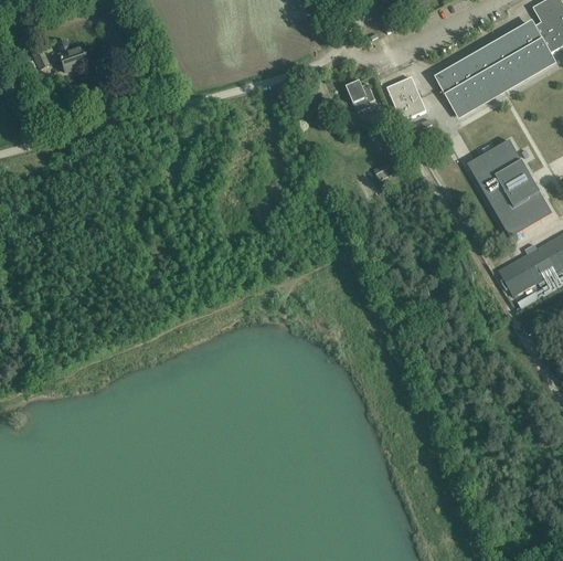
[(411,0),(410,1),(417,10),(427,1),(426,0),(411,0)]
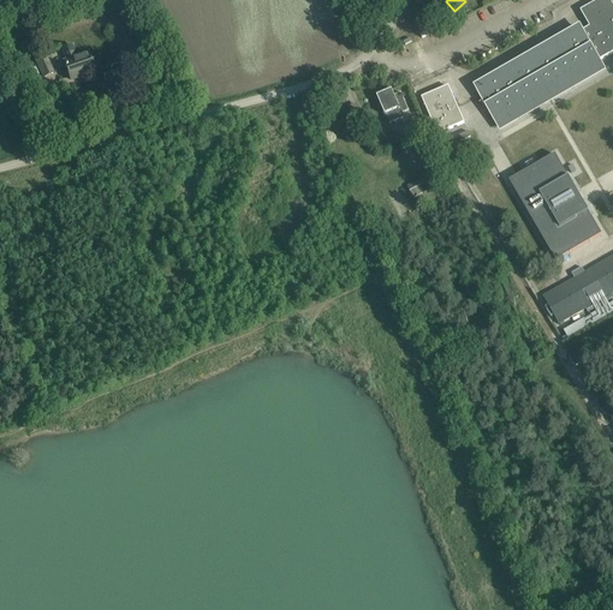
[(612,47),(612,4),(611,1),(609,0),(589,0),(578,6),(588,23),(581,27),(581,25),(474,87),(495,123),(601,61),(597,57),(612,47)]
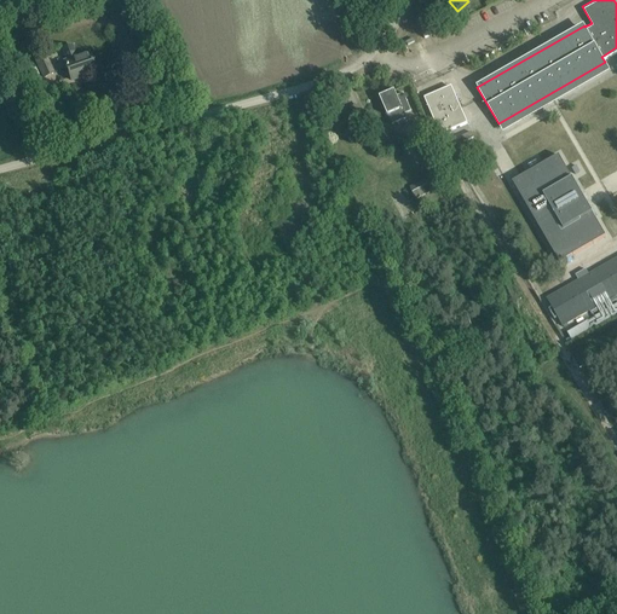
[(138,11),(128,15),(131,22),(140,18),(138,11)]
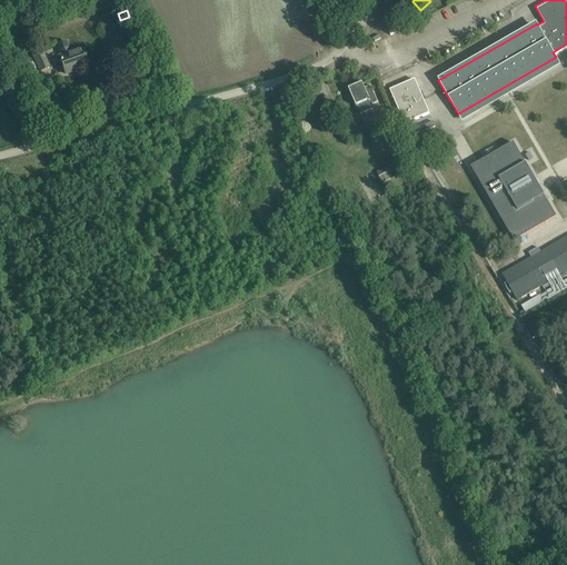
[(380,13),(388,31),(395,28),(387,10),(380,13)]
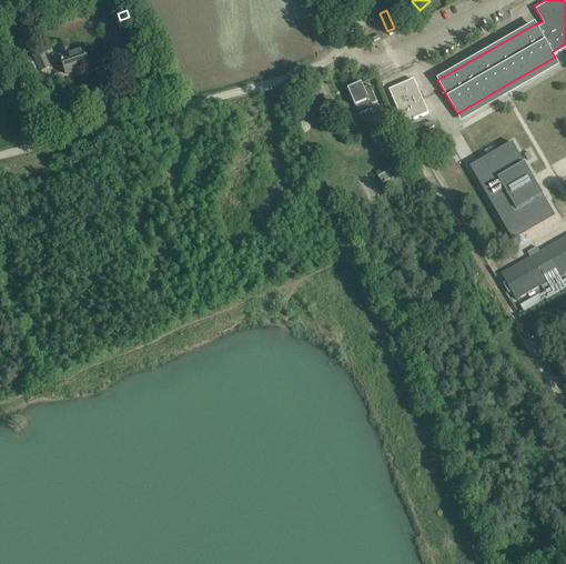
[(0,38),(13,34),(9,19),(0,21),(0,38)]
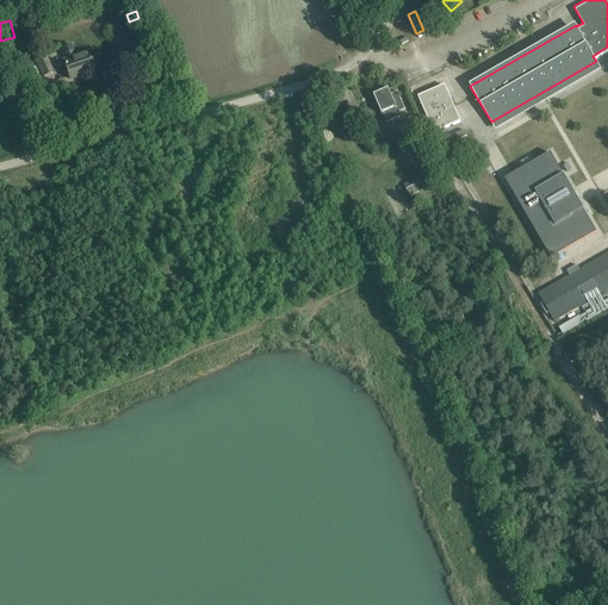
[(68,75),(82,70),(92,67),(86,49),(74,52),(69,39),(57,44),(68,75)]
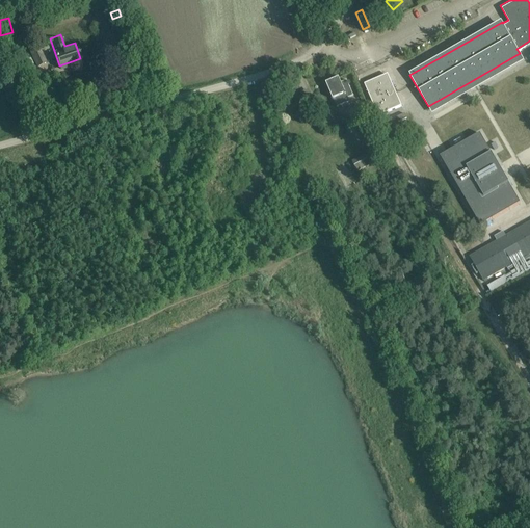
[(35,62),(44,59),(37,44),(28,48),(35,62)]
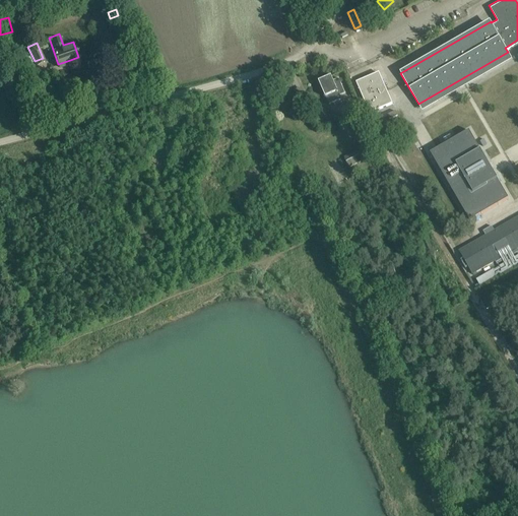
[(377,69),(372,71),(354,79),(368,110),(390,101),(377,69)]
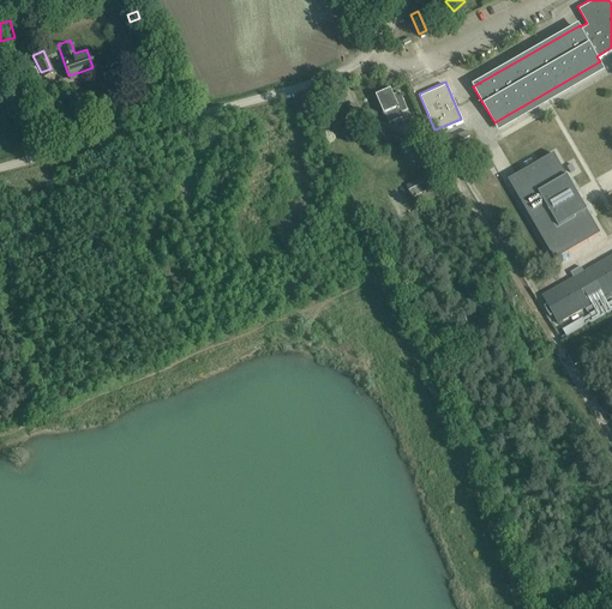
[(375,92),(387,119),(402,113),(400,108),(406,106),(399,88),(391,91),(389,85),(375,92)]
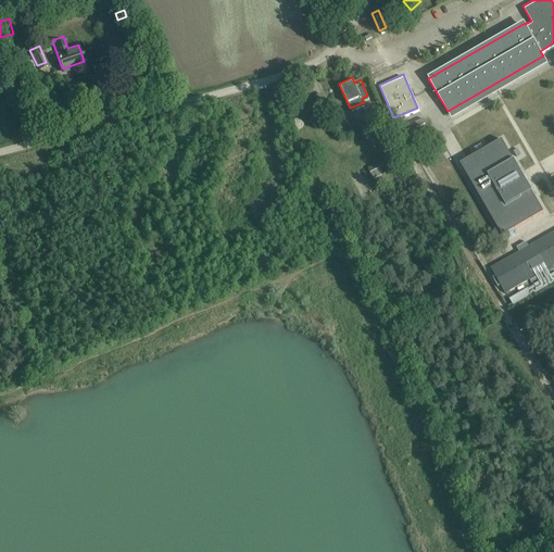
[(331,115),(339,112),(336,105),(329,109),(331,115)]
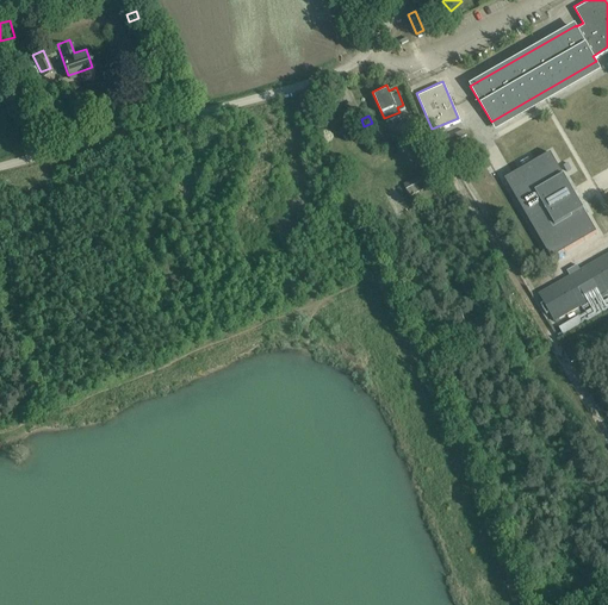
[(463,126),(452,131),(456,137),(465,132),(463,126)]
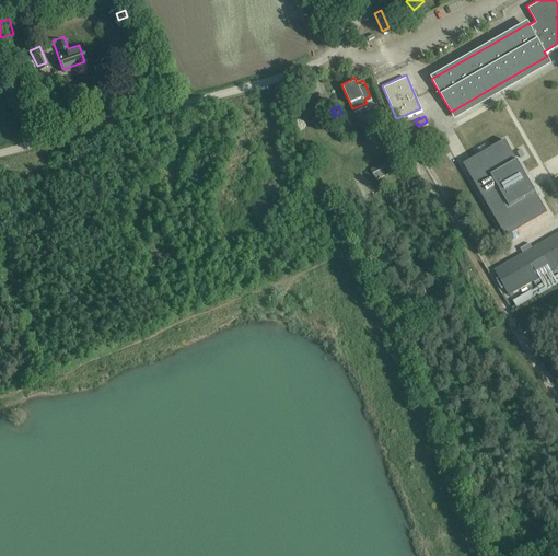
[(503,137),(462,161),(504,234),(523,223),(546,210),(503,137)]
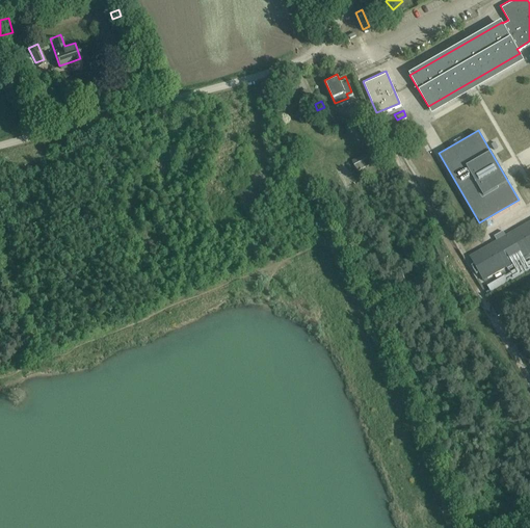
[(350,157),(355,167),(369,161),(366,155),(364,151),(350,157)]
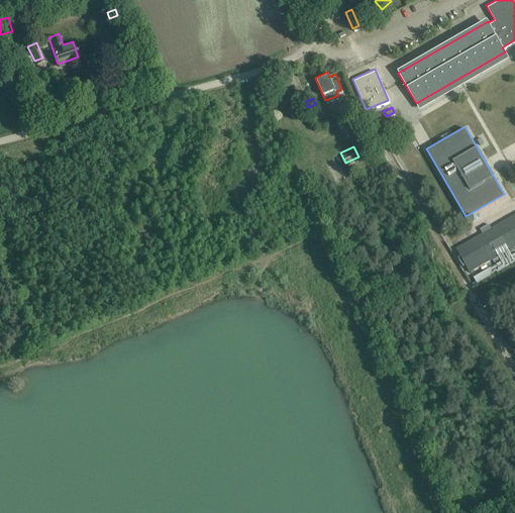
[(481,230),(454,245),(459,253),(456,254),(461,264),(465,263),(469,270),(491,258),(493,261),(514,247),(513,244),(514,242),(514,210),(489,225),(487,221),(478,226),(481,230)]
